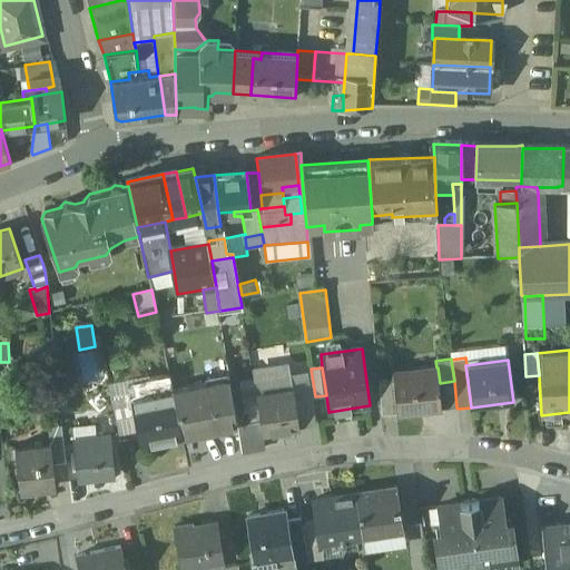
[(436,367),(393,372),(394,381),(397,413),(442,409),(440,383),(438,367),(436,367)]
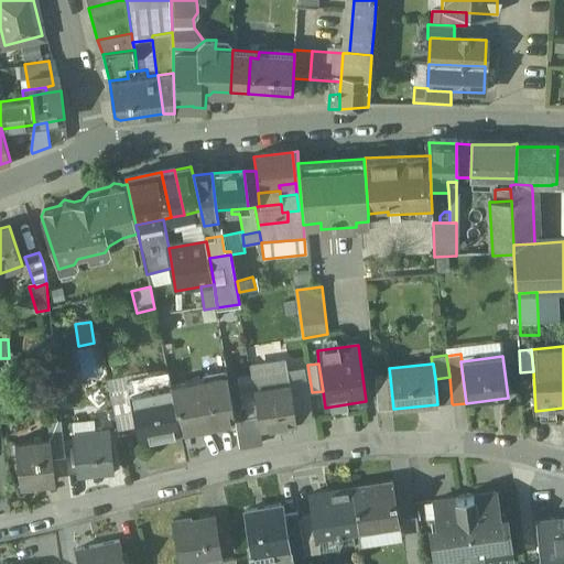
[(167,372),(129,380),(131,394),(152,391),(153,394),(172,391),(171,384),(167,372)]
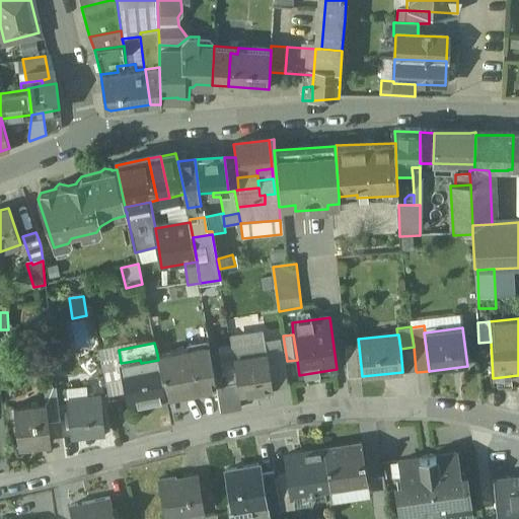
[(267,343),(233,348),(241,395),(275,389),(275,387),(268,350),(267,343)]
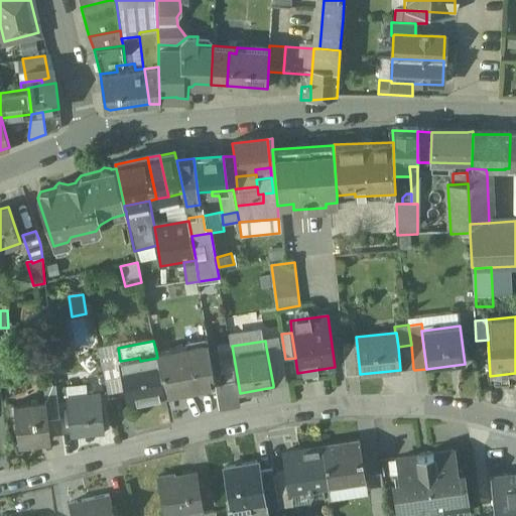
[(209,343),(156,352),(157,358),(165,395),(216,386),(209,343)]
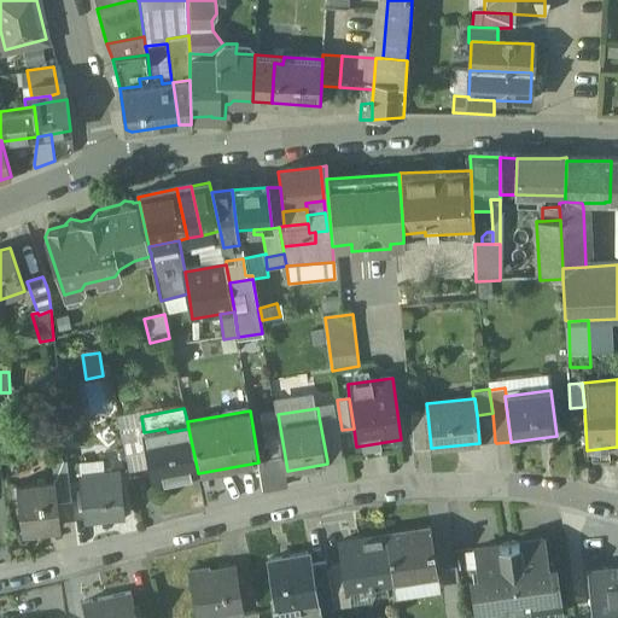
[(427,413),(412,414),(415,450),(431,448),(427,413)]
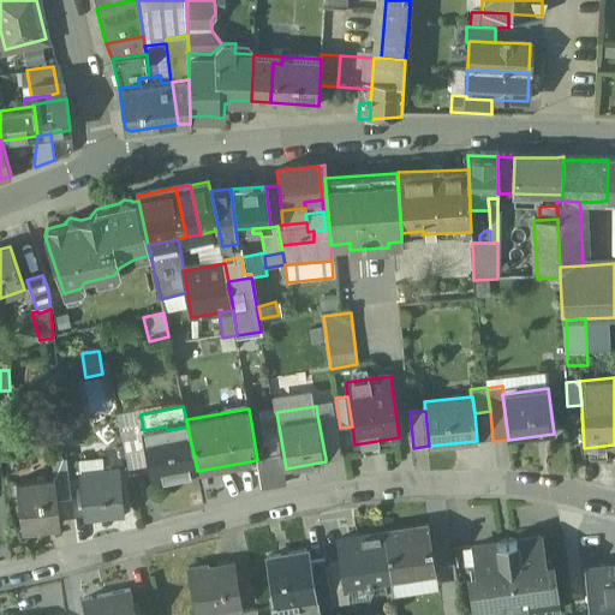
[(490,411),(475,413),(477,441),(493,440),(490,411)]
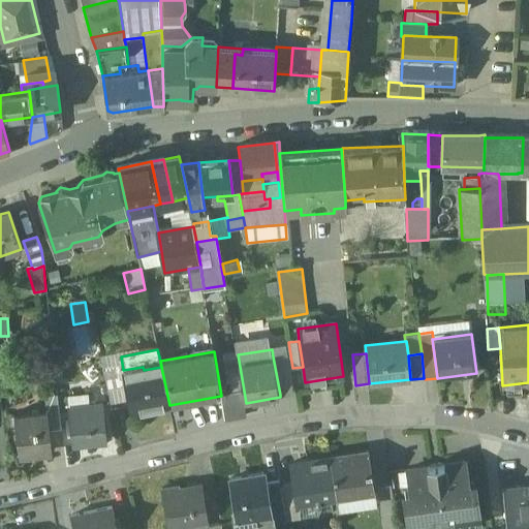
[(284,354),(273,356),(280,395),(288,393),(288,390),(289,390),(287,375),(284,354)]
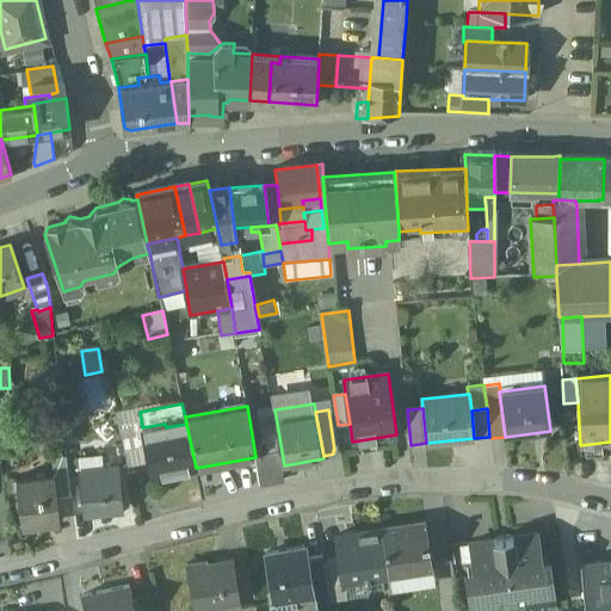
[(136,423),(121,425),(125,450),(140,448),(136,423)]
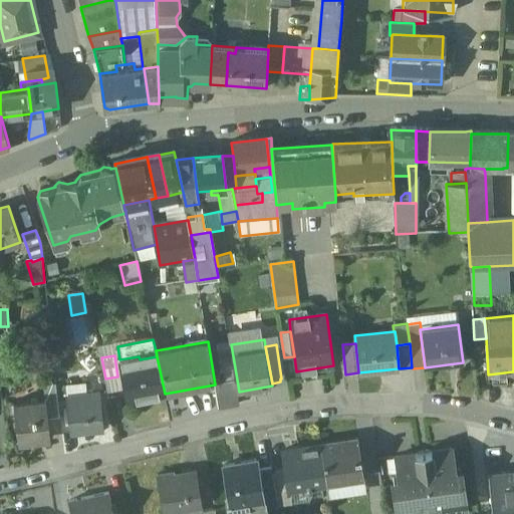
[(157,356),(140,359),(139,356),(119,359),(129,401),(165,394),(157,356)]
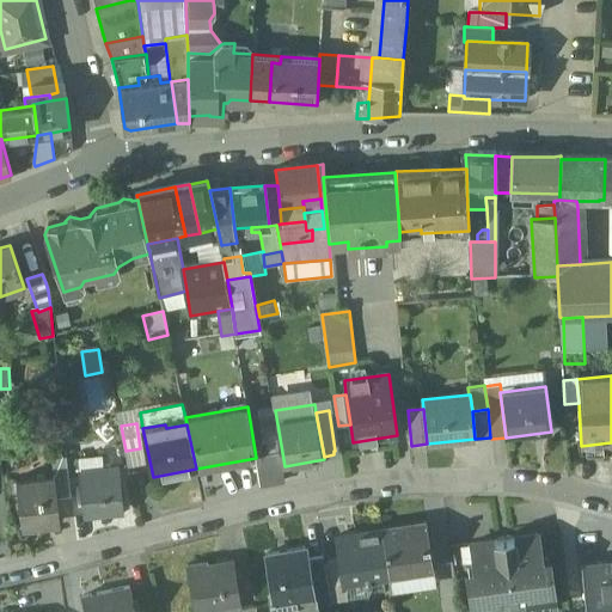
[(66,456),(50,457),(53,473),(56,496),(71,494),(66,456)]
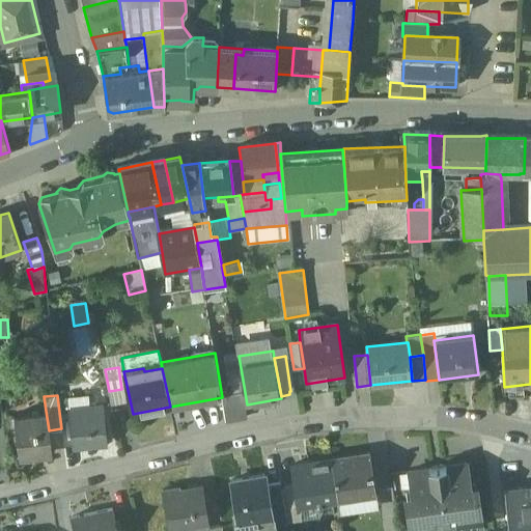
[(243,395),(223,398),(226,421),(247,418),(243,395)]
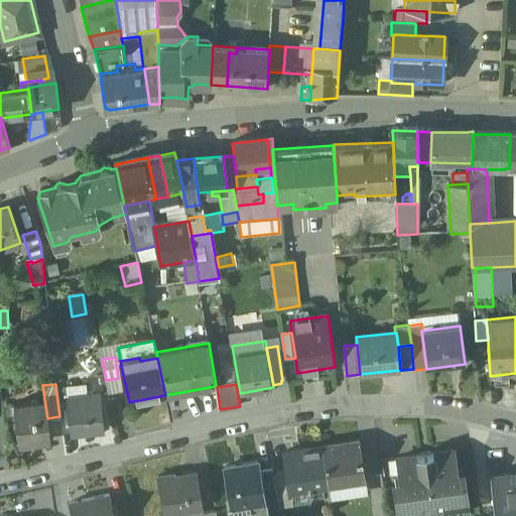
[(100,395),(68,398),(72,433),(103,430),(100,395)]
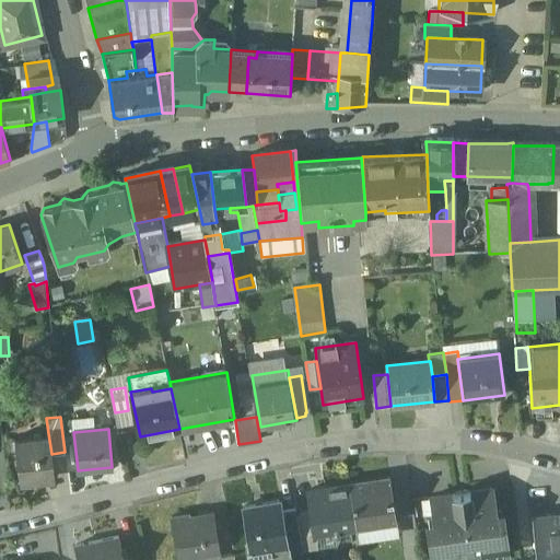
[(48,433),(13,438),(20,481),(54,477),(51,454),(48,433)]
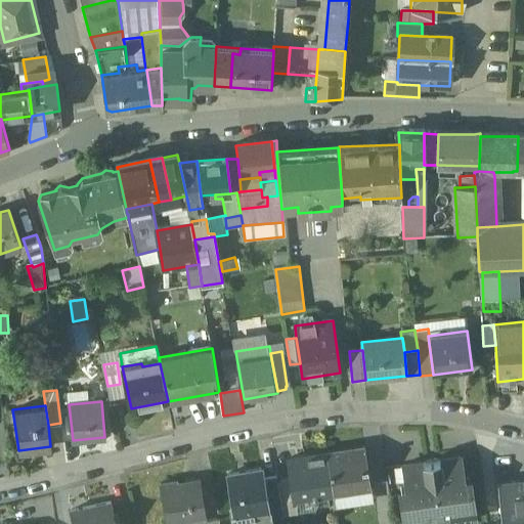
[(372,489),(364,446),(329,451),(335,494),(372,489)]
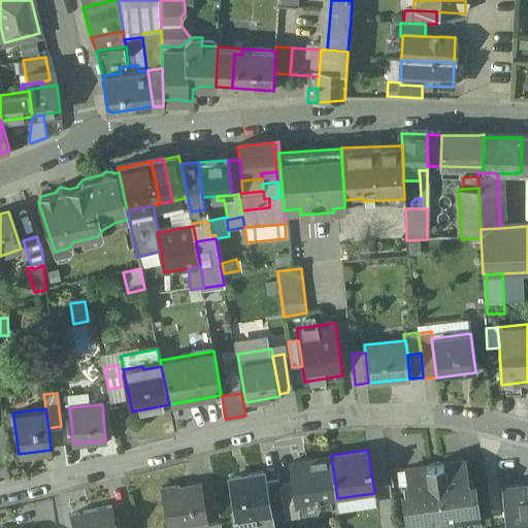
[(331,455),(294,461),(297,479),(294,480),(294,482),(298,504),(299,504),(337,498),(331,455)]
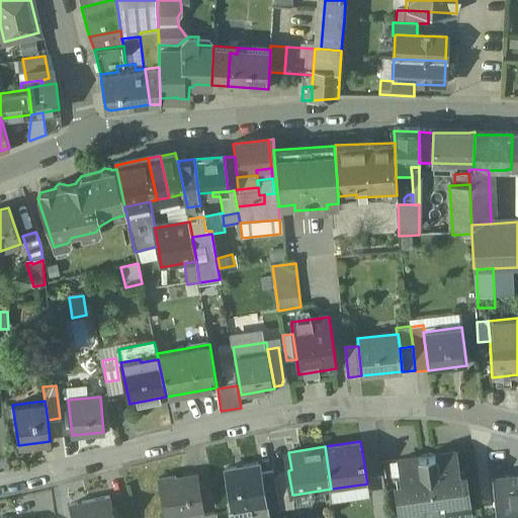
[(455,452),(400,459),(404,488),(398,489),(401,517),(447,517),(470,515),(465,480),(458,480),(455,452)]
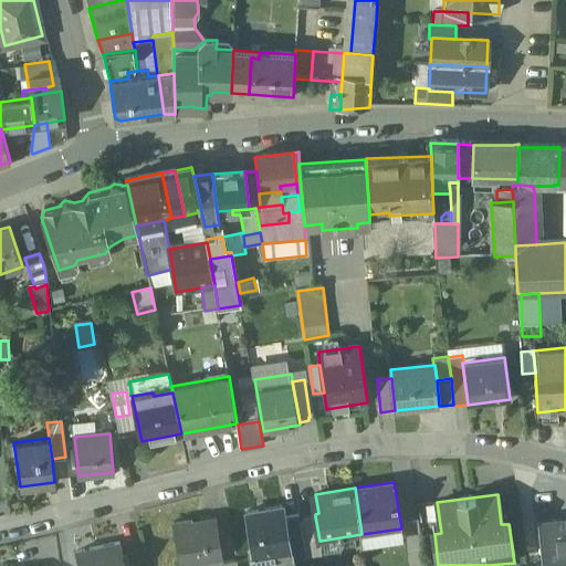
[(283,506),(248,511),(254,552),(254,554),(290,548),(284,516),(283,506)]
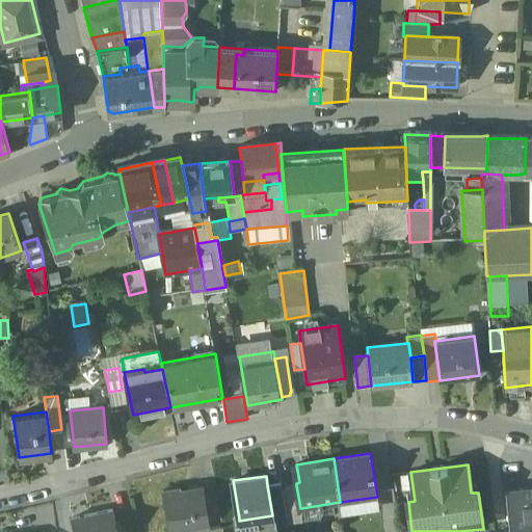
[(282,483),(267,485),(272,515),(273,526),(274,526),(288,524),(283,487),(282,483)]
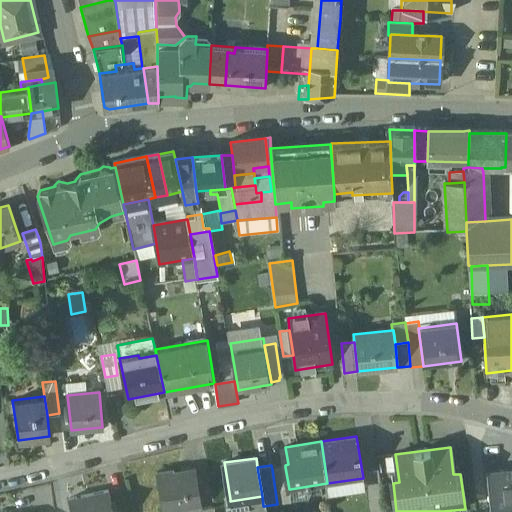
[(285,467),(272,469),(277,504),(292,501),(290,489),(289,489),(285,467)]
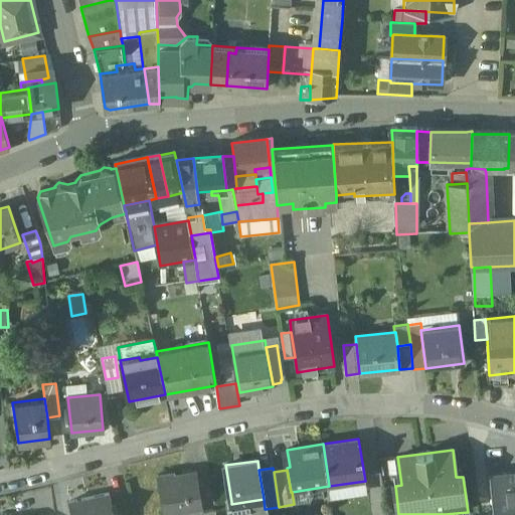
[(514,514),(514,470),(489,473),(492,514),(514,514)]
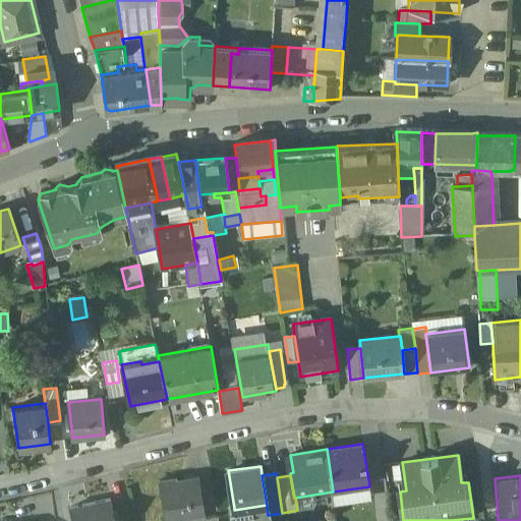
[(199,476),(178,480),(178,477),(160,481),(167,518),(207,511),(199,476)]
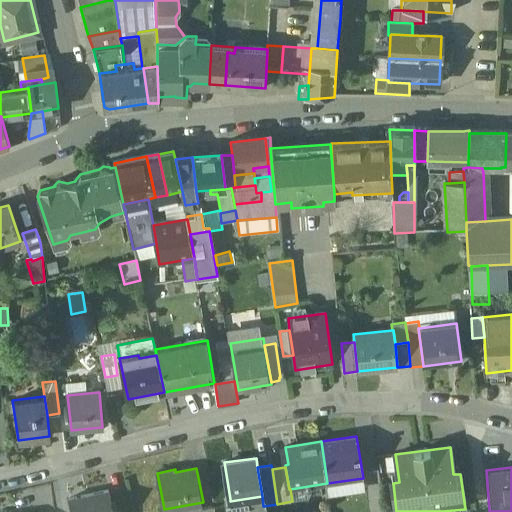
[(112,511),(108,491),(70,500),(72,511),(112,511)]
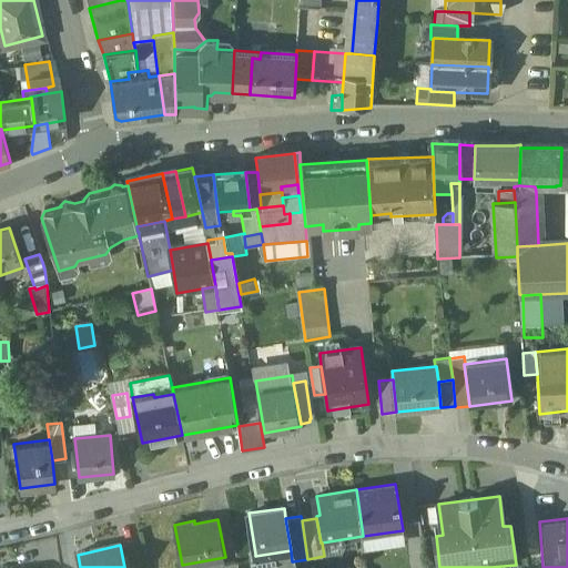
[(291,550),(255,556),(255,554),(251,554),(253,567),(292,567),(294,567),(293,561),(292,561),(291,550)]
